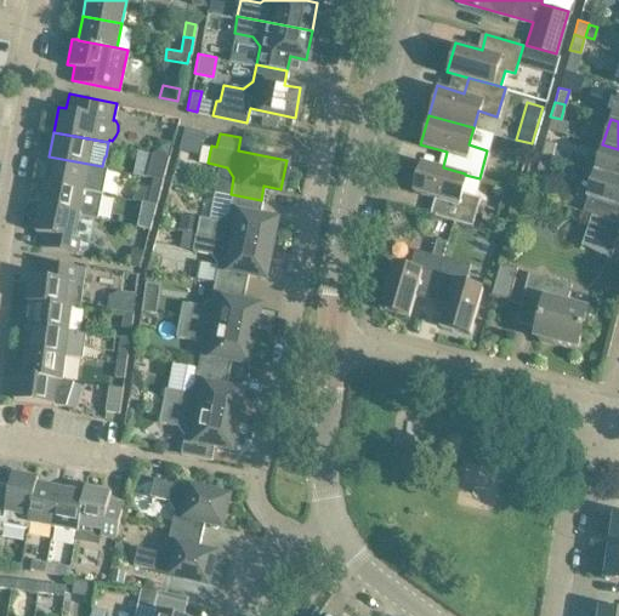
[(544,138),(540,153),(550,157),(555,141),(544,138)]
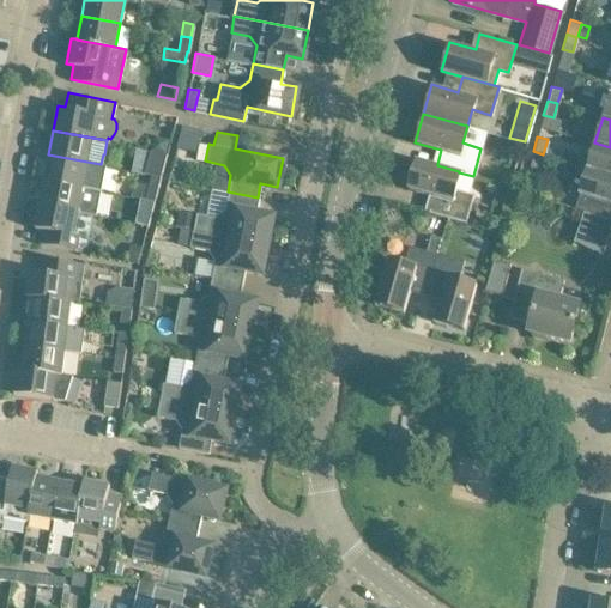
[(610,175),(610,147),(594,143),(586,168),(610,175)]
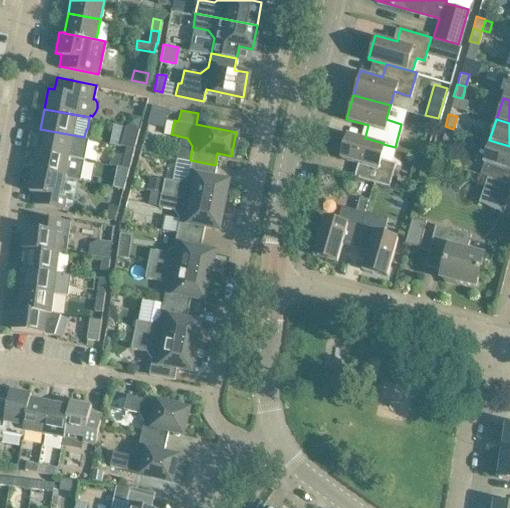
[(125,124),(120,143),(133,146),(138,127),(125,124)]
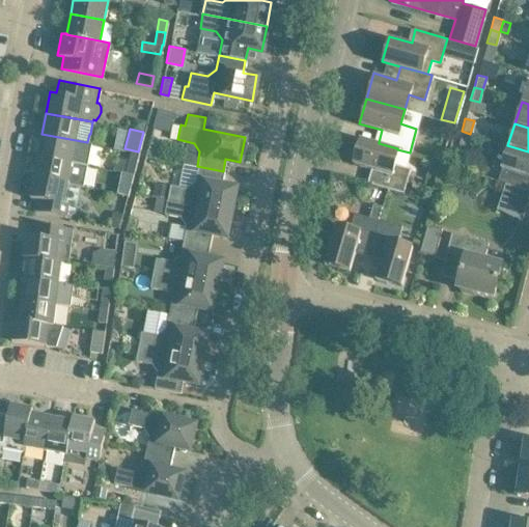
[(467,146),(470,134),(462,131),(457,143),(467,146)]
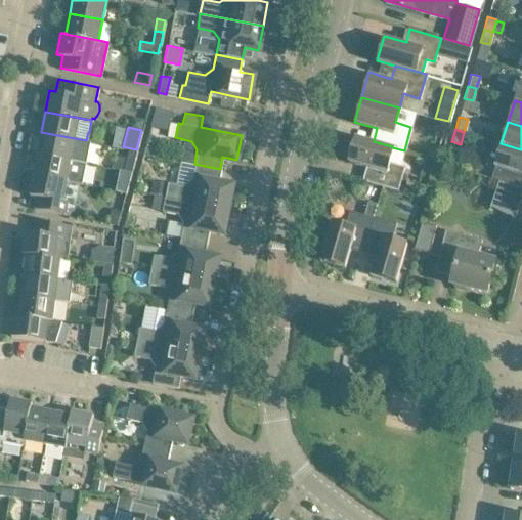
[(89,141),(86,140),(41,132),(37,153),(85,162),(89,141)]
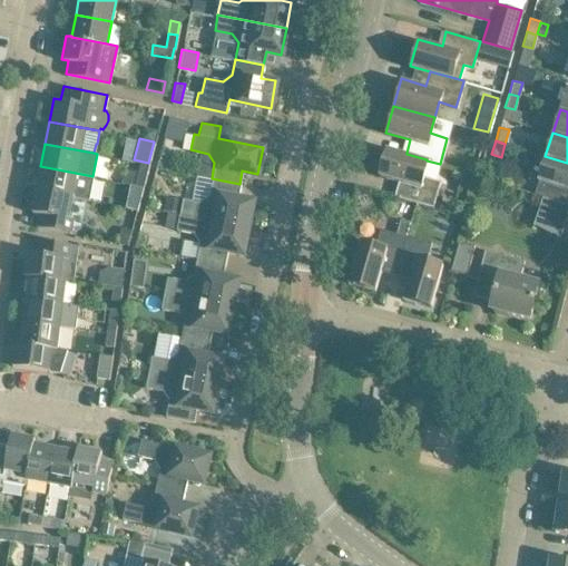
[(422,175),(427,160),(427,159),(407,154),(407,153),(387,147),(379,175),(403,182),(399,196),(432,206),(440,179),(422,175)]
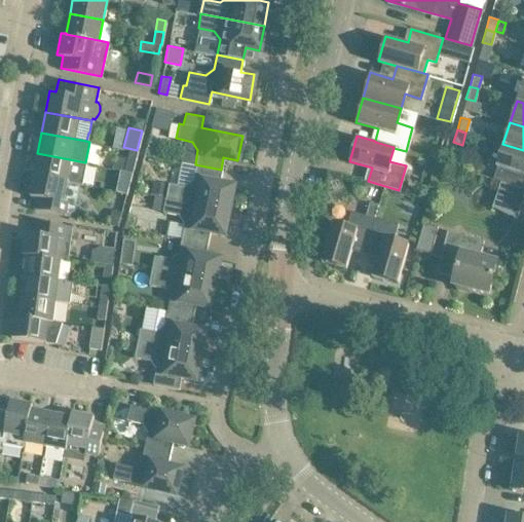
[(523,150),(502,144),(496,166),(523,175),(523,150)]
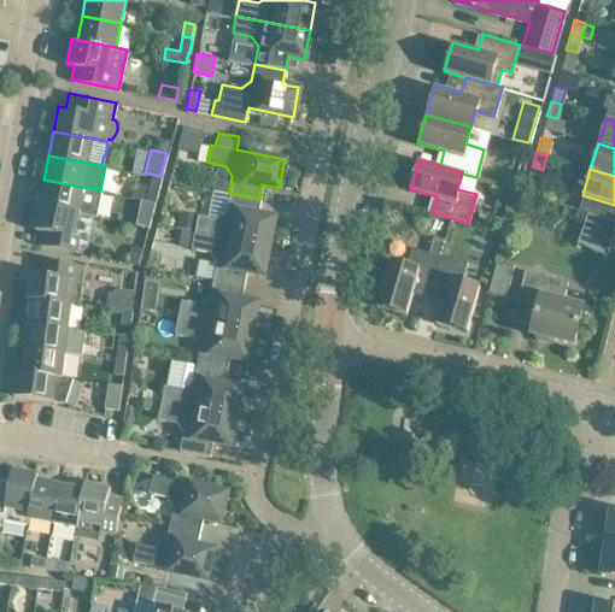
[(95,213),(100,190),(44,180),(37,205),(77,211),(89,213),(95,213)]
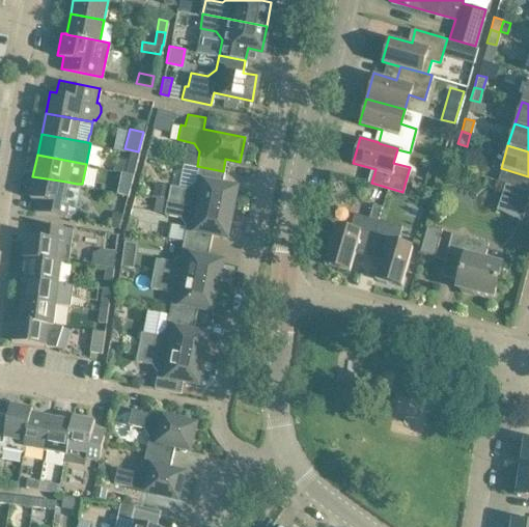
[(128,160),(124,171),(133,173),(136,162),(128,160)]
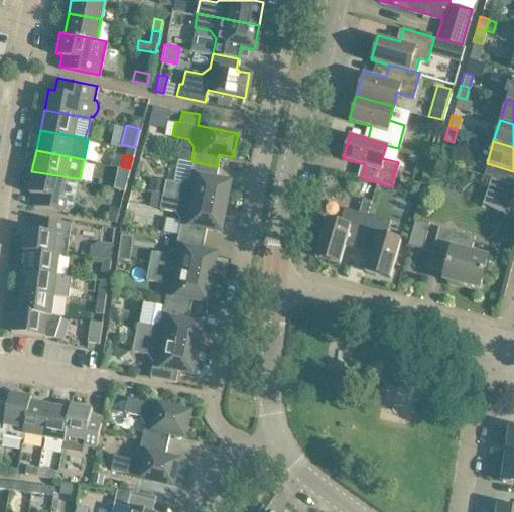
[(215,178),(217,166),(191,161),(188,175),(180,181),(164,178),(161,193),(224,205),(228,181),(215,178)]
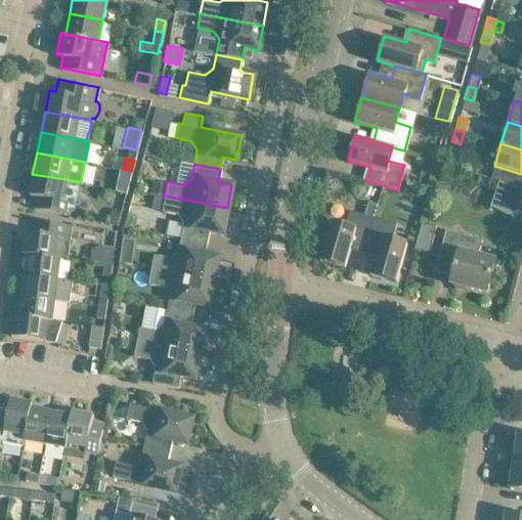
[(521,186),(521,174),(494,166),(490,177),(521,186)]
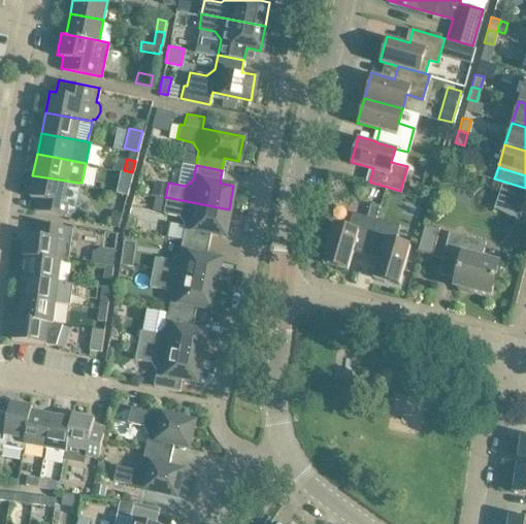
[(121,170),(116,191),(127,193),(132,172),(124,170),(121,170)]
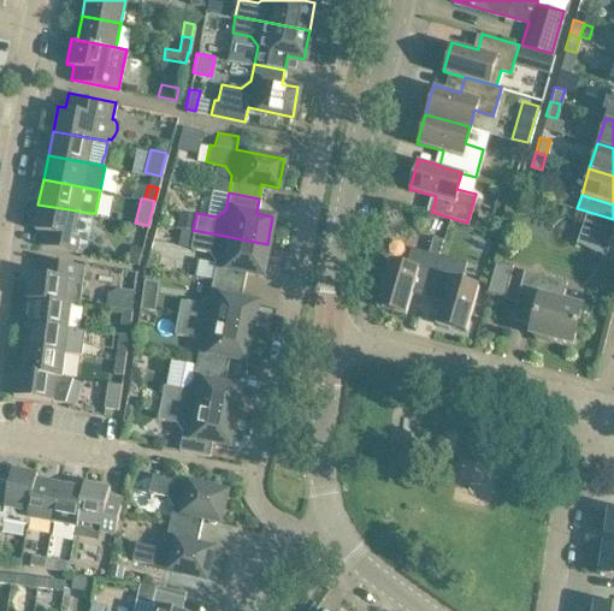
[(37,205),(34,227),(41,229),(39,243),(75,250),(77,251),(83,247),(89,213),(77,211),(37,205)]
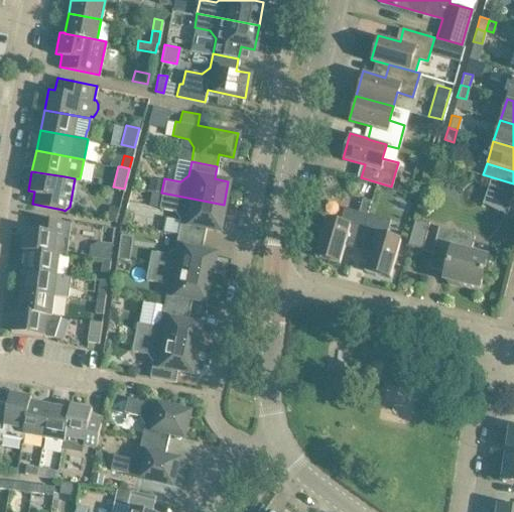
[(513,185),(497,180),(488,209),(512,217),(513,209),(513,185)]
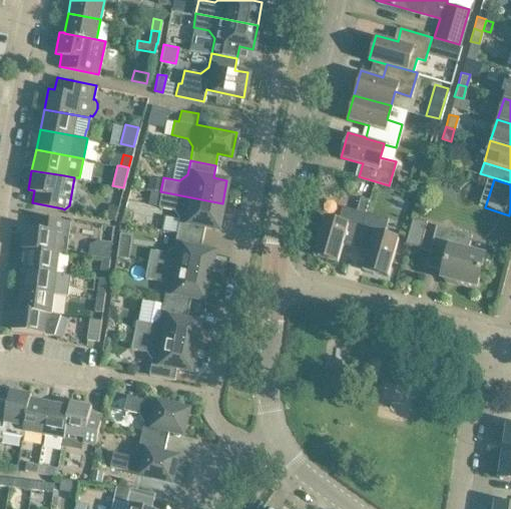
[(217,227),(222,203),(160,191),(150,189),(148,201),(158,203),(157,205),(173,208),(178,216),(176,231),(201,236),(204,224),(217,227)]
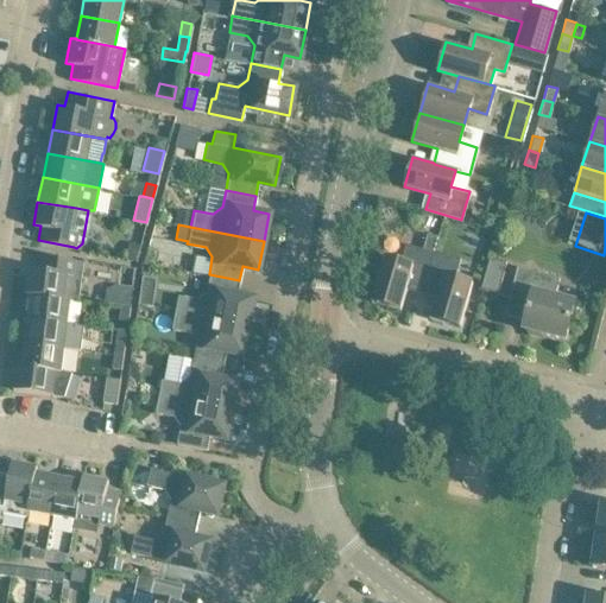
[(427,233),(423,247),(404,242),(399,260),(383,255),(370,299),(399,308),(406,281),(422,286),(433,251),(436,235),(427,233)]
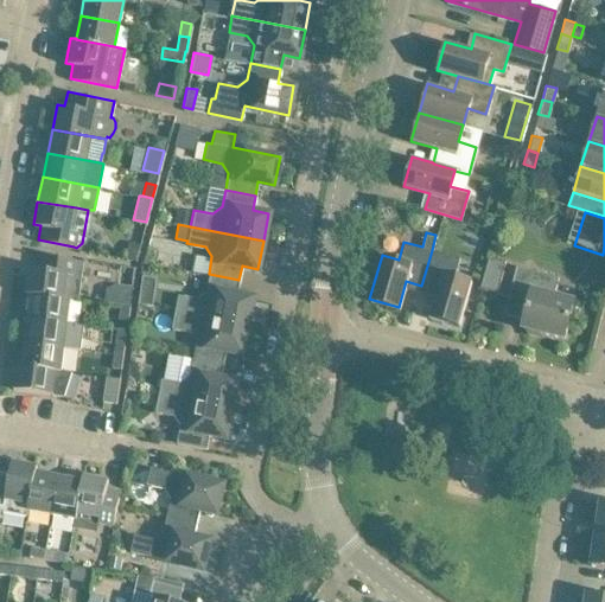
[(459,257),(432,250),(421,286),(435,289),(428,315),(458,324),(470,280),(453,276),(459,257)]
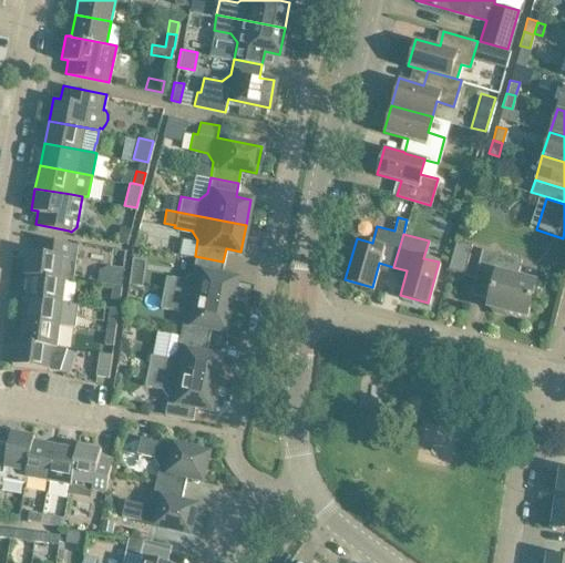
[(26,249),(22,274),(28,274),(59,277),(64,277),(72,278),(76,243),(34,237),(33,251),(26,249)]
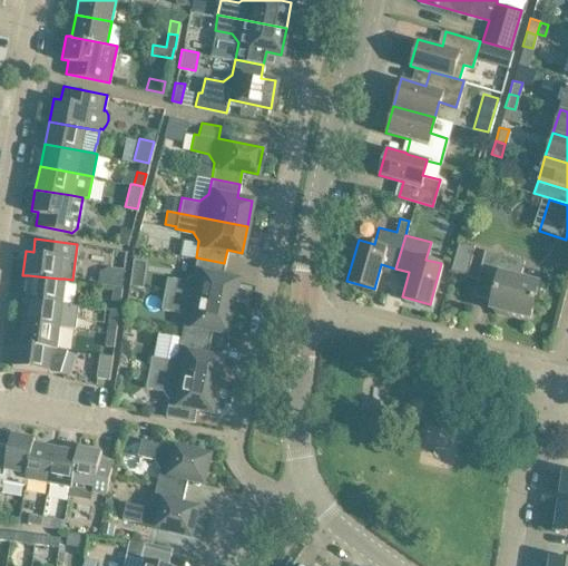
[(457,242),(450,270),(466,273),(472,246),(457,242)]
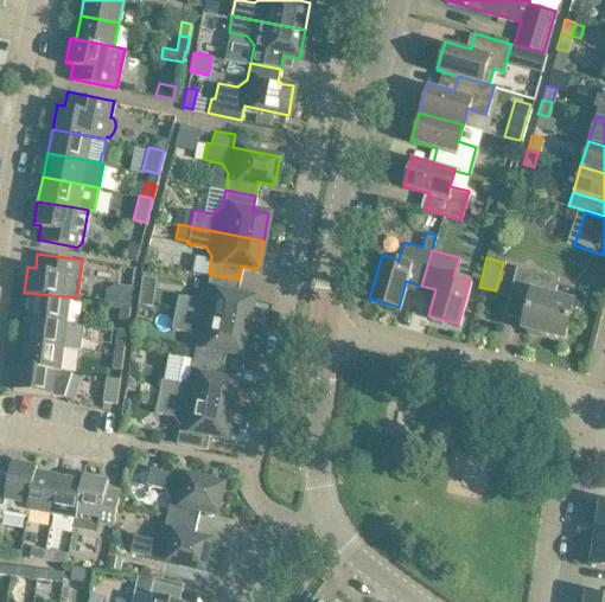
[(515,264),(503,312),(523,318),(521,326),(562,337),(572,299),(552,294),(556,276),(515,264)]
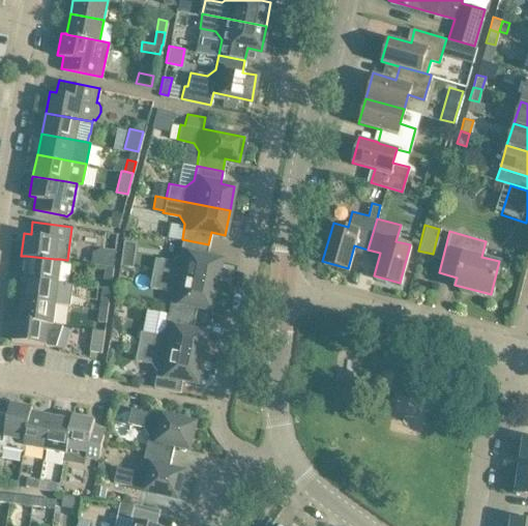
[(206,256),(208,244),(182,239),(179,254),(171,259),(154,256),(151,271),(215,284),(220,259),(206,256)]
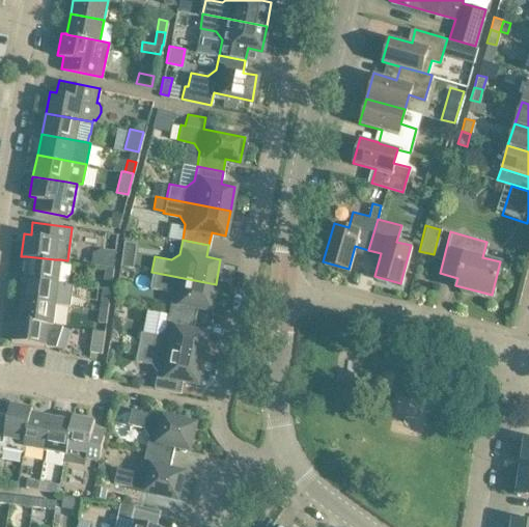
[(100,248),(98,265),(104,266),(112,267),(114,249),(100,248)]
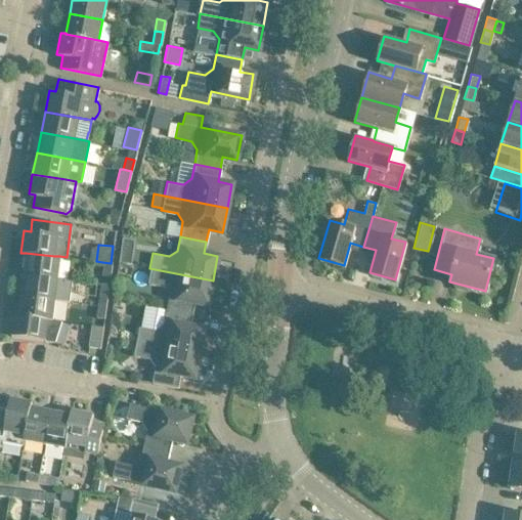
[(24,274),(56,277),(59,256),(54,256),(26,253),(24,274)]
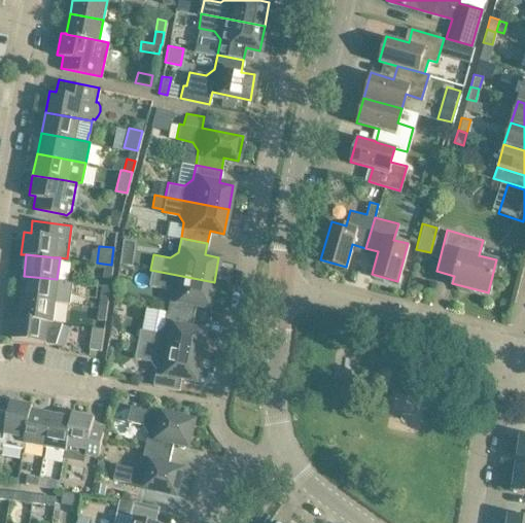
[(103,264),(102,276),(110,277),(111,265),(103,264)]
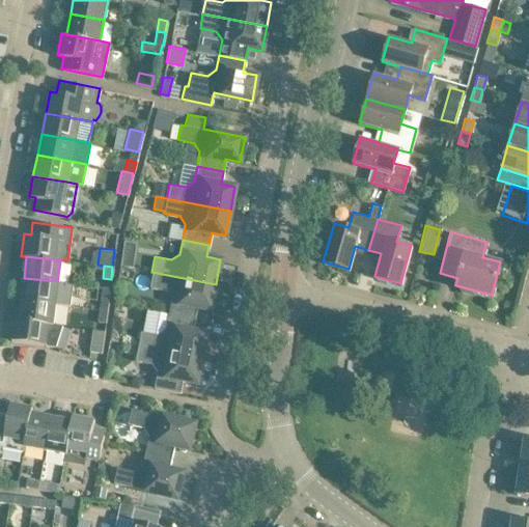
[(211,308),(216,284),(151,272),(149,286),(165,289),(171,298),(168,312),(194,317),(197,306),(211,308)]
